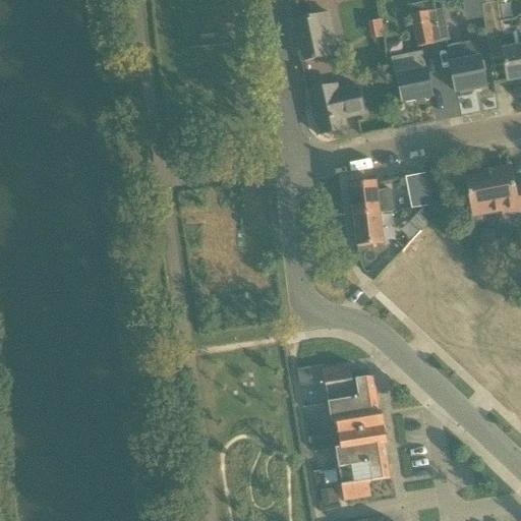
[(433,45),(426,12),(432,11),(430,1),(409,6),(417,49),(433,45)]
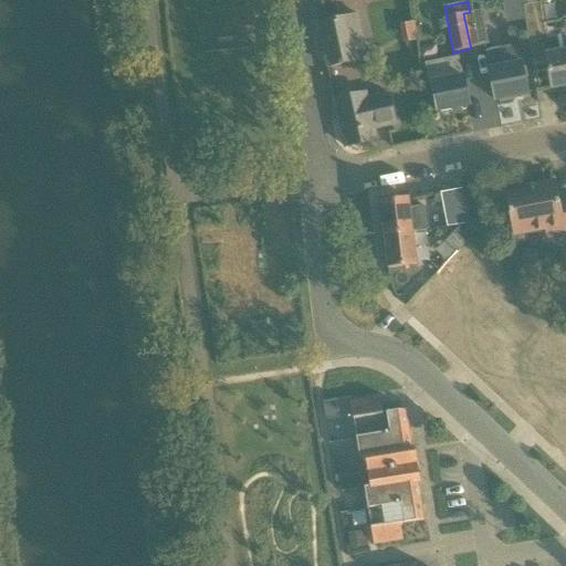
[(523,7),(530,42),(546,40),(541,4),(528,7),(523,7)]
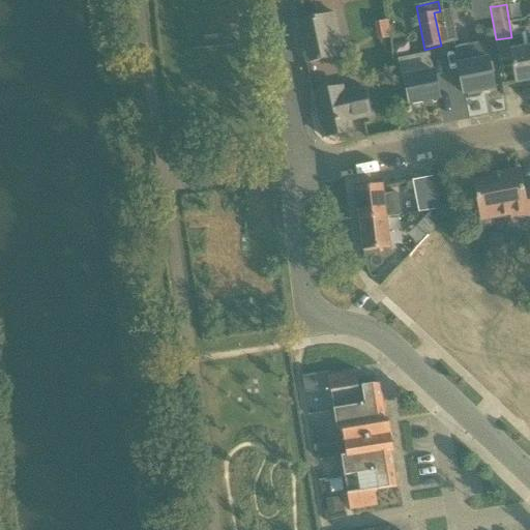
[(441,46),(458,42),(451,9),(440,11),(434,12),(441,46)]
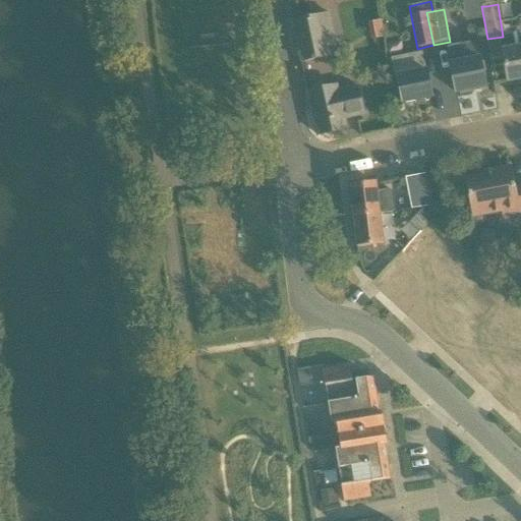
[(321,16),(292,22),(301,63),(330,56),(328,47),(321,16)]
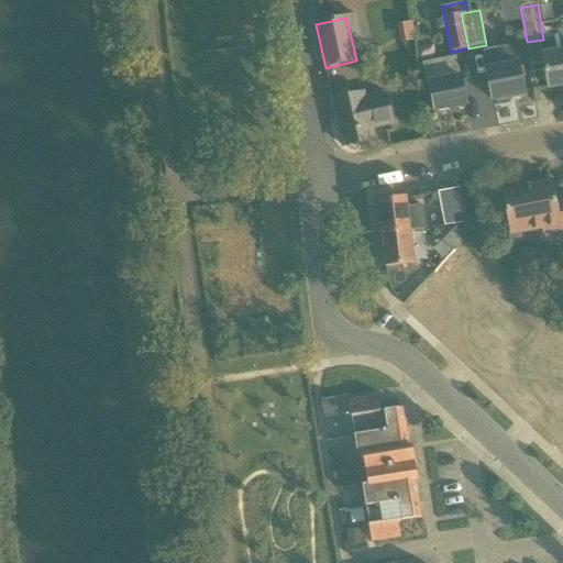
[(562,22),(556,23),(562,53),(542,56),(549,90),(562,87),(562,22)]
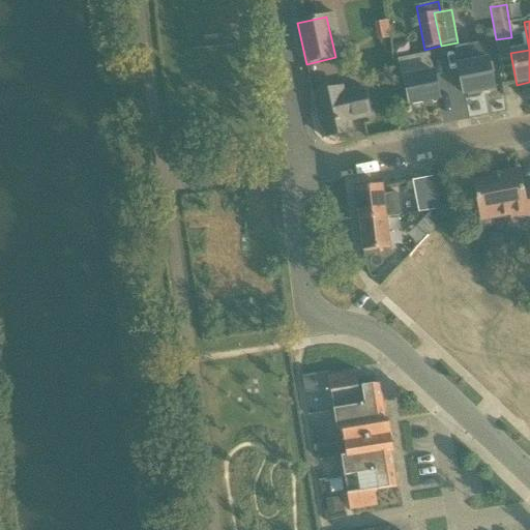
[(484,41),(469,46),(454,49),(464,94),(468,94),(468,97),(478,95),(478,92),(494,89),(491,74),(494,74),(492,63),(489,63),(484,41)]
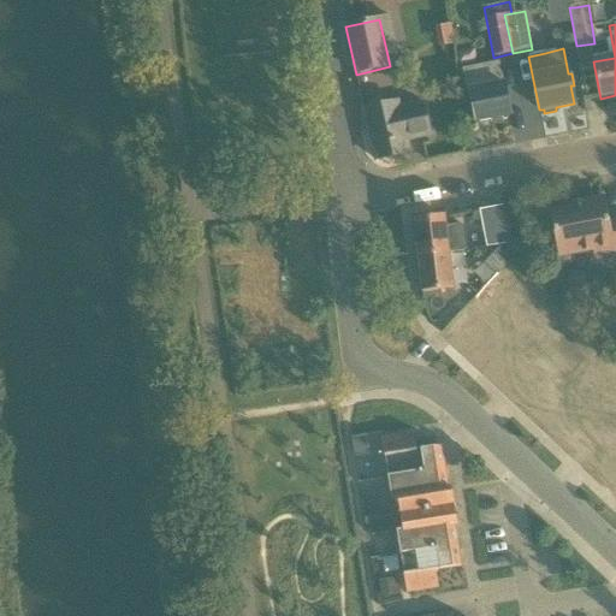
[(469,94),(477,123),(511,116),(498,63),(462,71),(467,94),(469,94)]
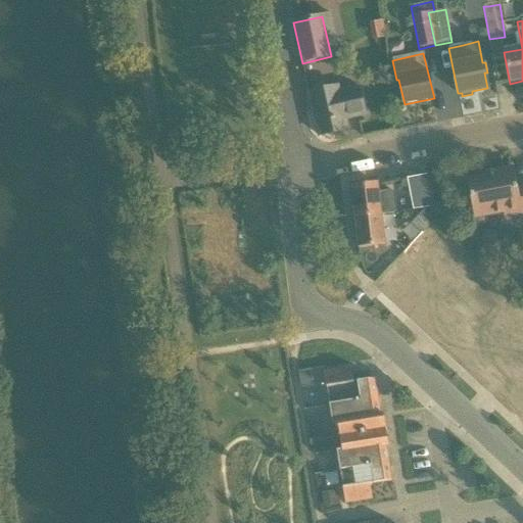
[(338,93),(337,86),(308,93),(319,136),(348,132),(344,117),(364,112),(364,115),(365,115),(359,88),(338,93)]
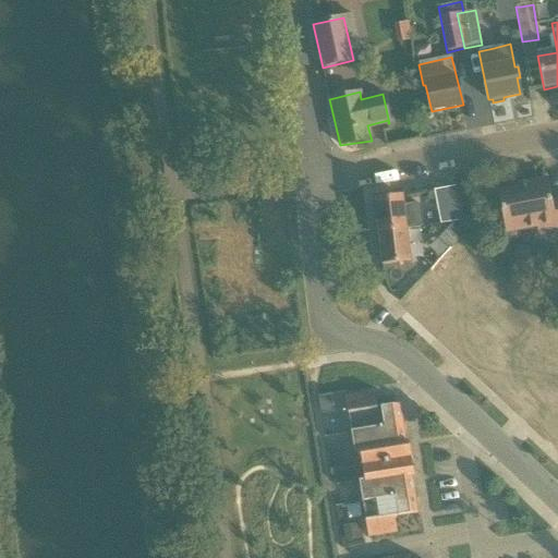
[(518,185),(519,191),(499,194),(507,234),(537,229),(538,232),(557,228),(557,199),(552,202),(547,180),(518,185)]
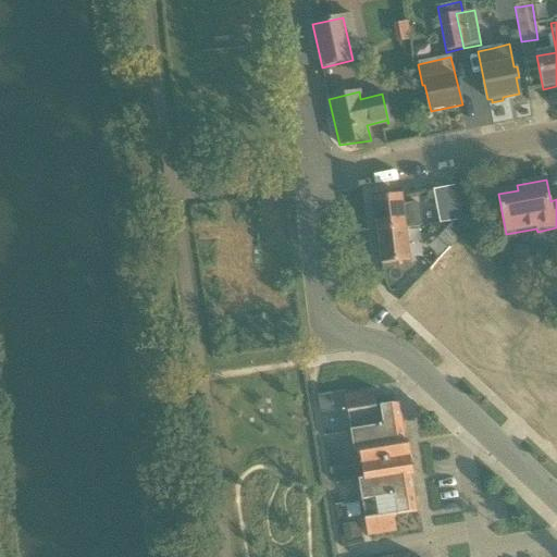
[(455,222),(453,210),(448,188),(434,192),(441,224),(455,222)]
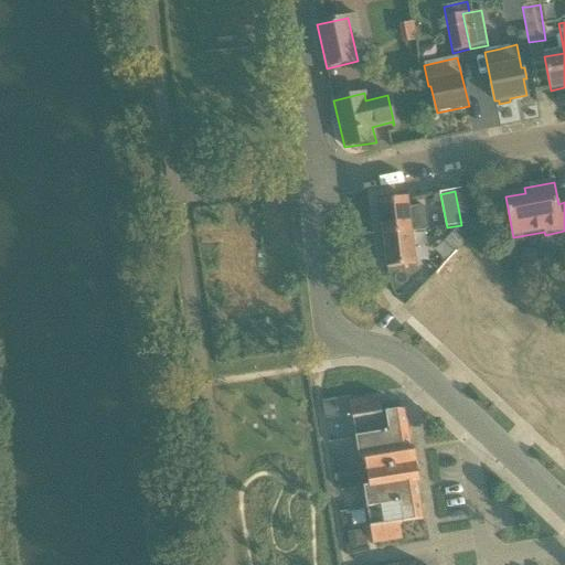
[(426,232),(426,231),(426,230),(429,230),(427,209),(423,209),(423,208),(408,209),(407,200),(380,203),(383,236),(412,233),(426,232)]
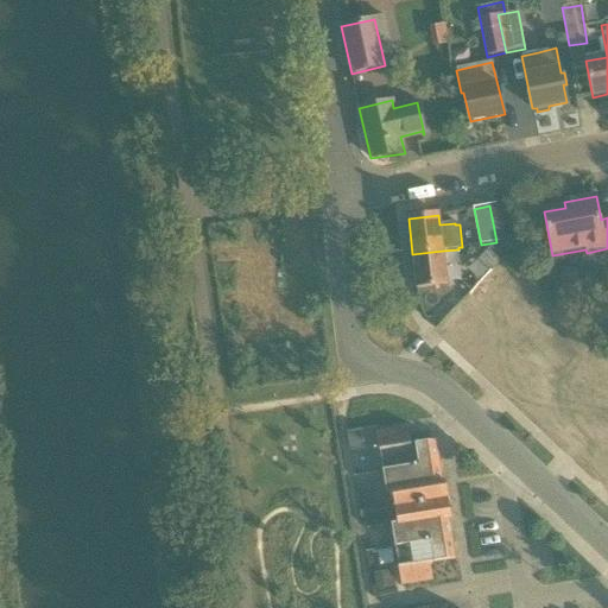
[(477,261),(489,273),(506,257),(493,245),(477,261)]
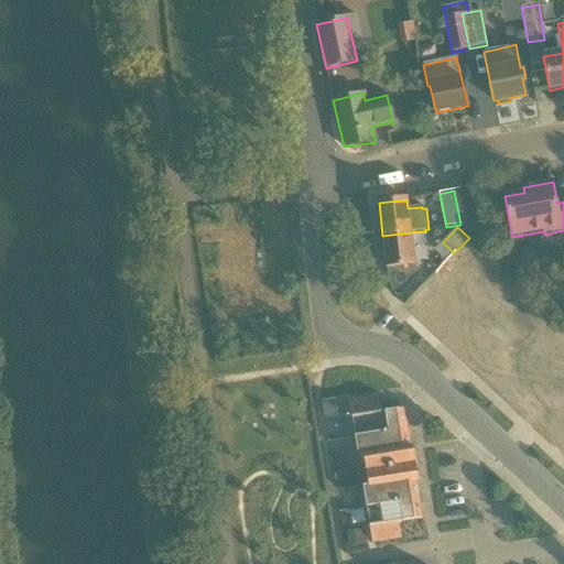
[(411,232),(382,236),(387,268),(414,264),(411,232)]
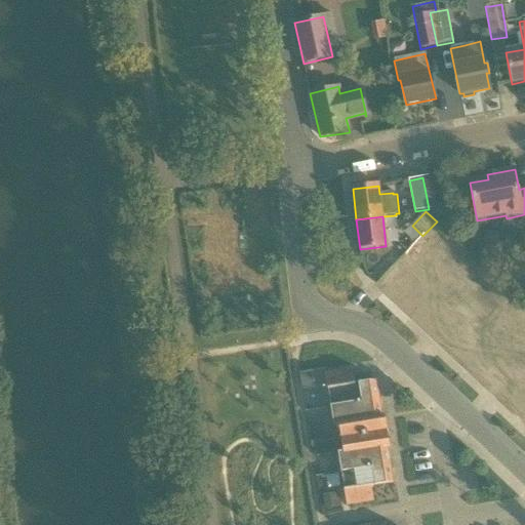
[(382,417),(376,381),(355,385),(352,370),(325,374),(334,427),(339,426),(344,453),(338,453),(347,506),(373,501),(371,487),(393,483),(387,447),(390,447),(385,417),(382,417)]
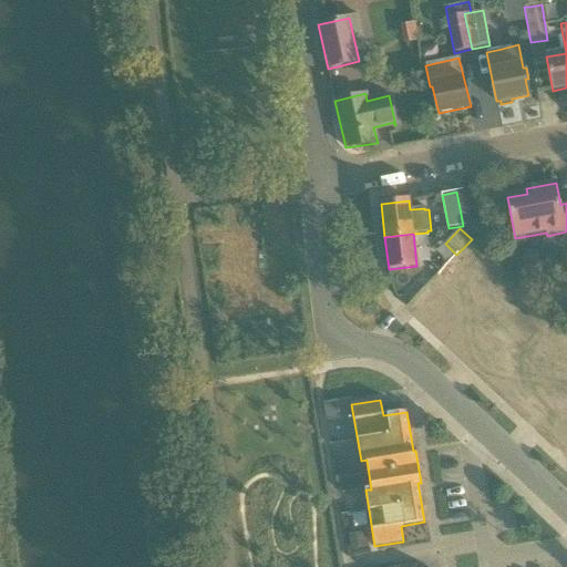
[(357,478),(340,481),(342,495),(359,492),(358,490),(357,478)]
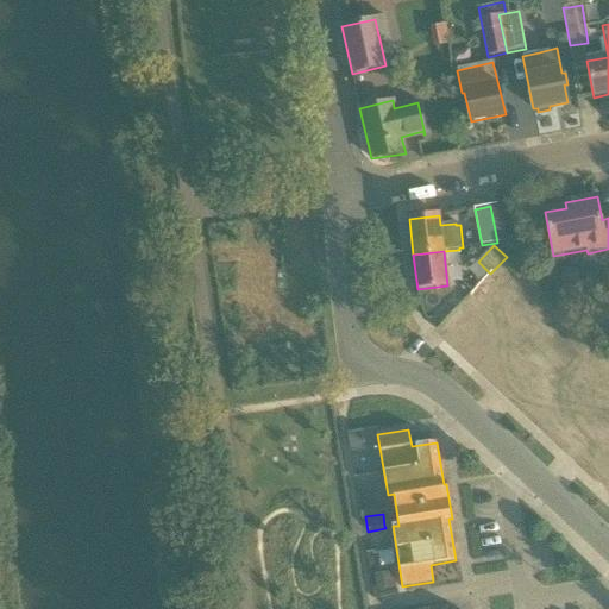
[(375,576),(377,591),(395,588),(391,572),(375,576)]
